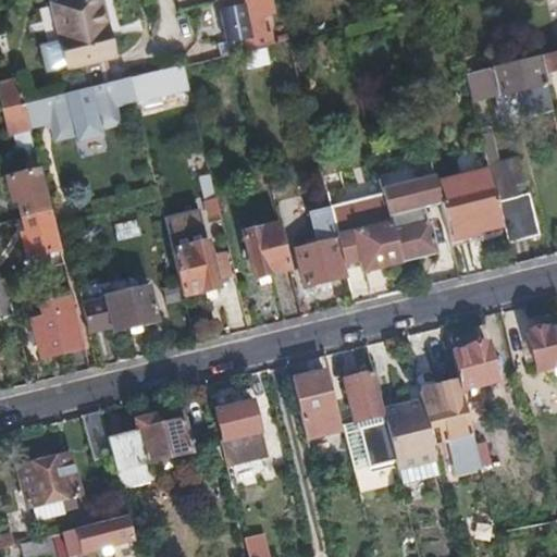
[(77,91),(113,82),(107,59),(119,56),(104,0),(62,0),(54,2),(77,91)]
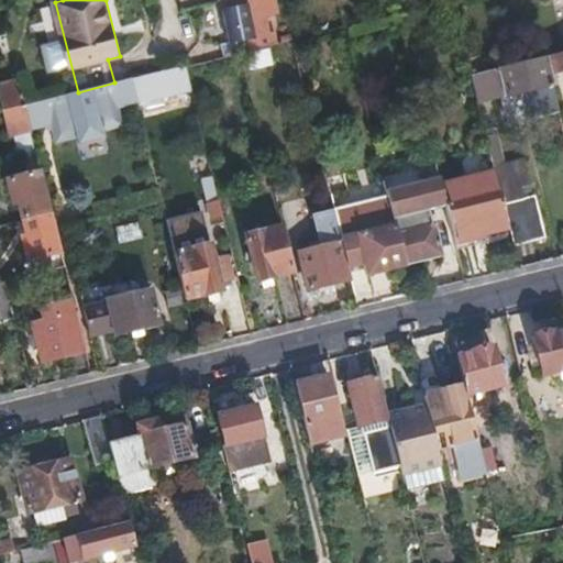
[(219,43),(223,57),(224,56),(240,53),(271,45),(269,39),(260,0),(223,0),(221,1),(229,41),(219,43)]
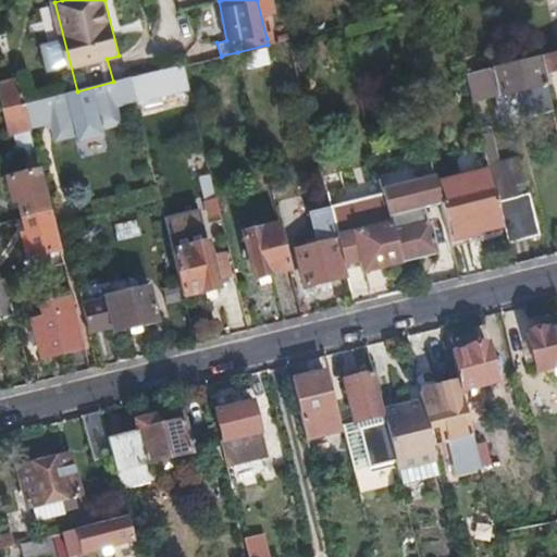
[(556,52),(543,57),(548,76),(556,74),(556,52)]
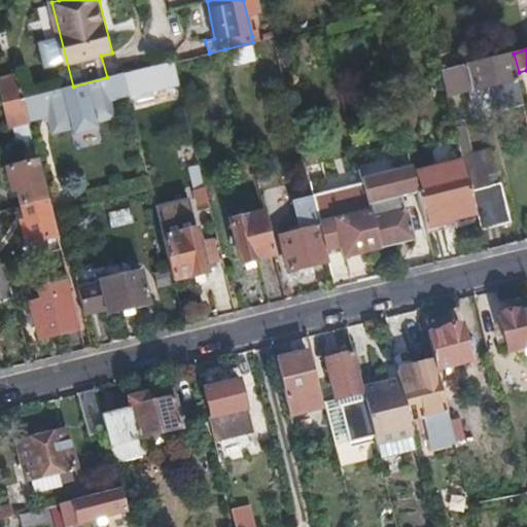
[(437,55),(442,71),(453,68),(450,53),(437,55)]
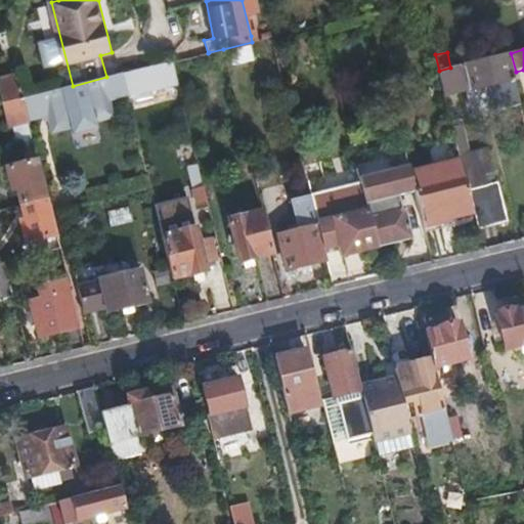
[(471,92),(518,81),(516,72),(511,53),(473,62),(450,68),(439,71),(450,118),(462,115),(456,91),(469,88),(471,92)]
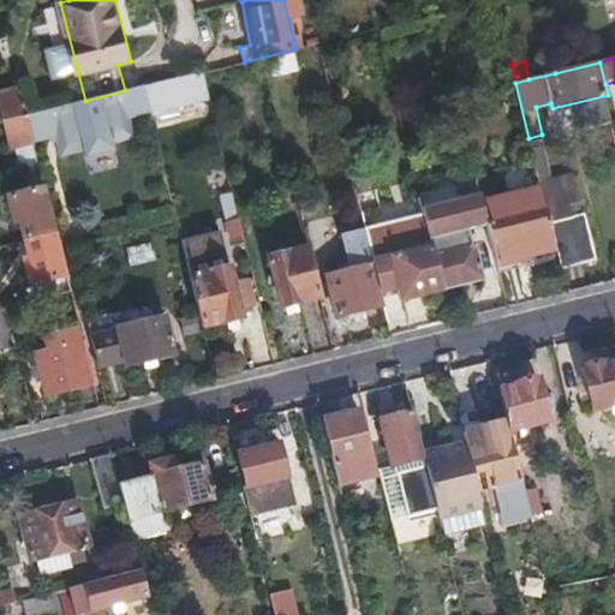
[(209,96),(203,72),(143,87),(149,111),(209,96)]
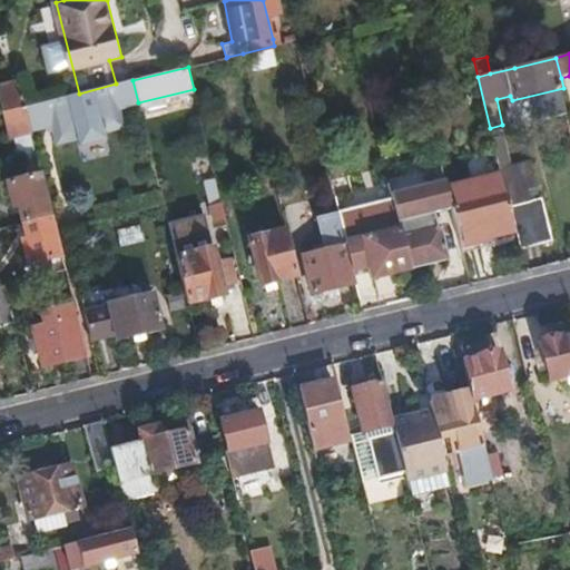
[(0,107),(7,137),(30,130),(29,127),(25,106),(18,78),(0,82),(0,107)]
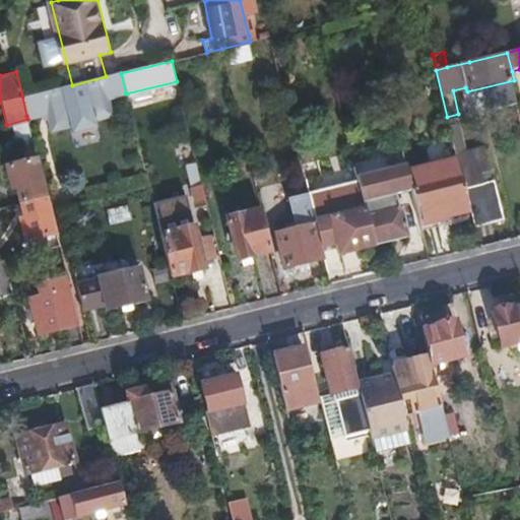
[(72,85),(22,96),(26,116),(45,112),(50,129),(111,116),(107,98),(126,93),(121,73),(119,73),(106,76),(72,85)]
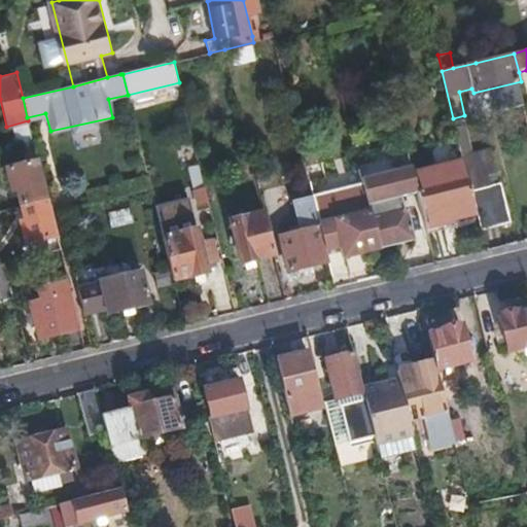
[(130,104),(136,126),(144,125),(138,102),(130,104)]
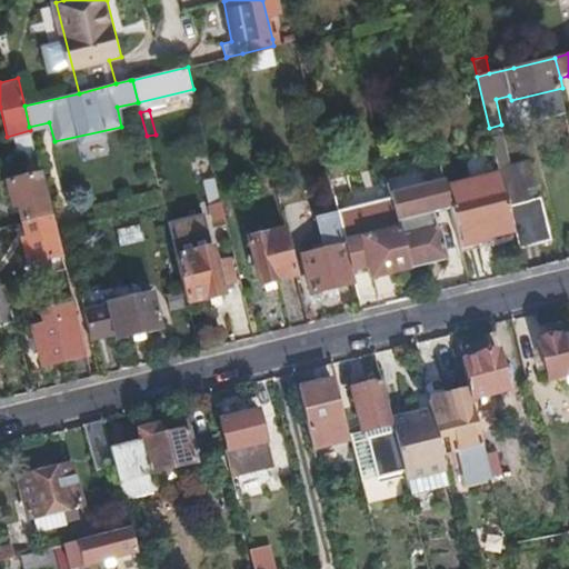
[(37,159),(25,161),(27,171),(39,168),(37,159)]
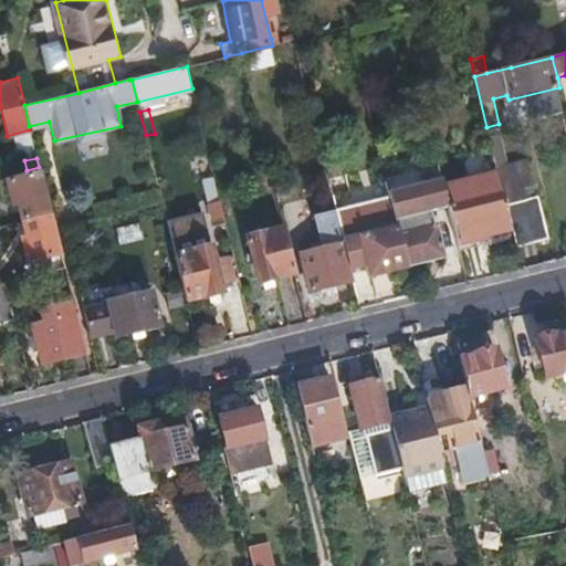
[(404,250),(407,266),(449,255),(443,234),(433,237),(431,229),(441,227),(440,221),(435,221),(431,208),(449,206),(443,182),(439,166),(385,179),(390,197),(404,250)]
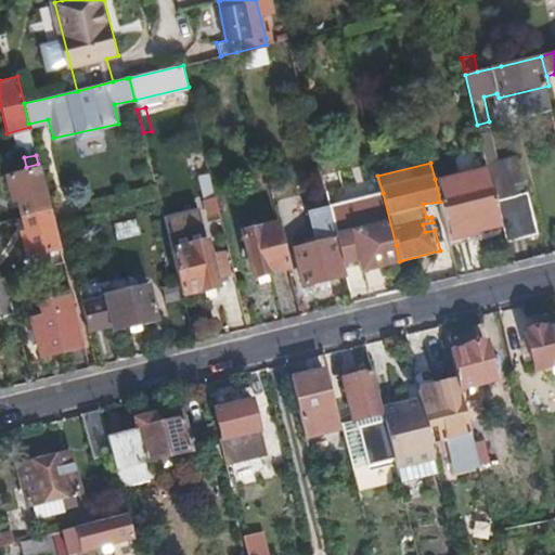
[(440,202),(449,237),(501,224),(498,210),(494,197),(487,166),(435,179),(440,202)]
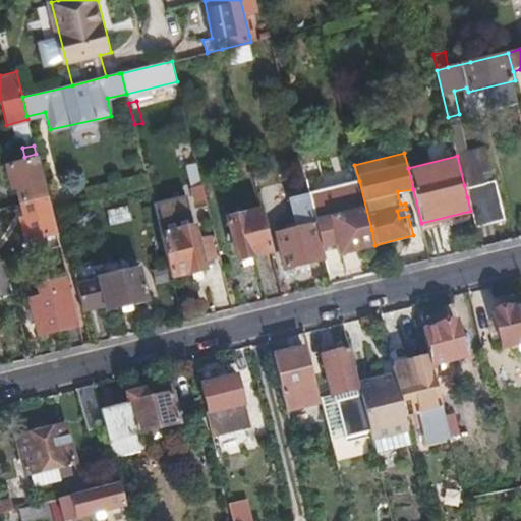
[(47,196),(37,158),(6,164),(11,186),(14,205),(47,196)]
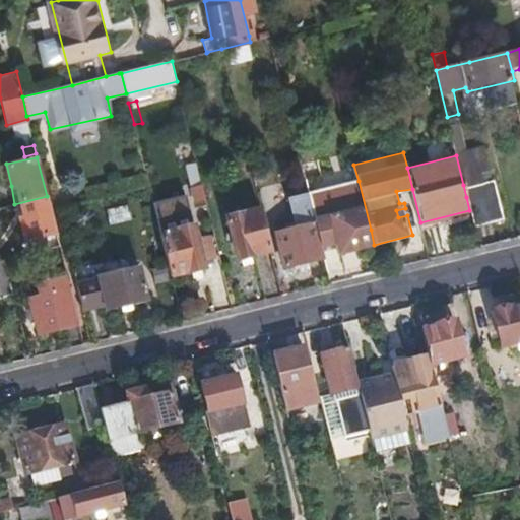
[(186,163),(191,186),(202,184),(196,160),(188,161),(186,163)]
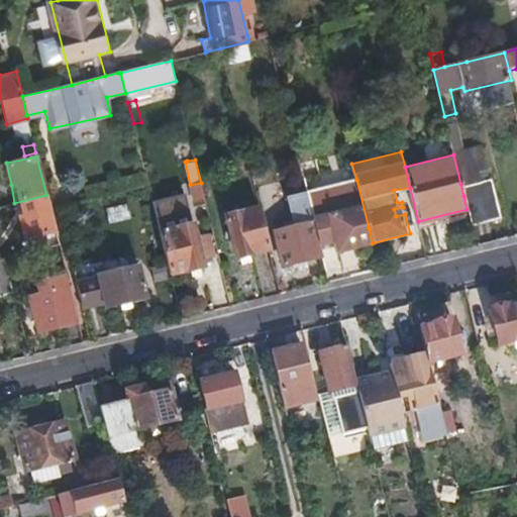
[(5,187),(11,185),(6,163),(1,165),(5,187)]
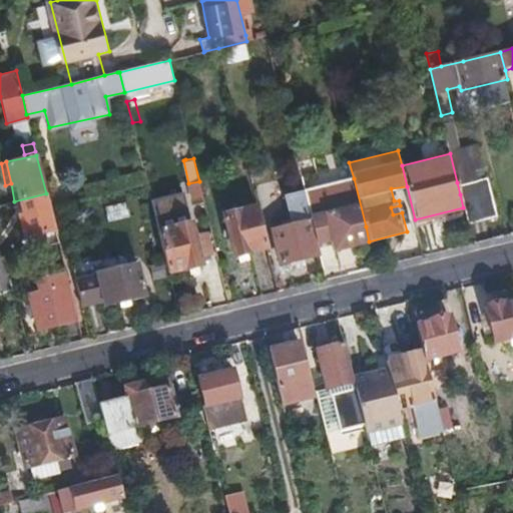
[(80,174),(83,183),(104,177),(102,169),(80,174)]
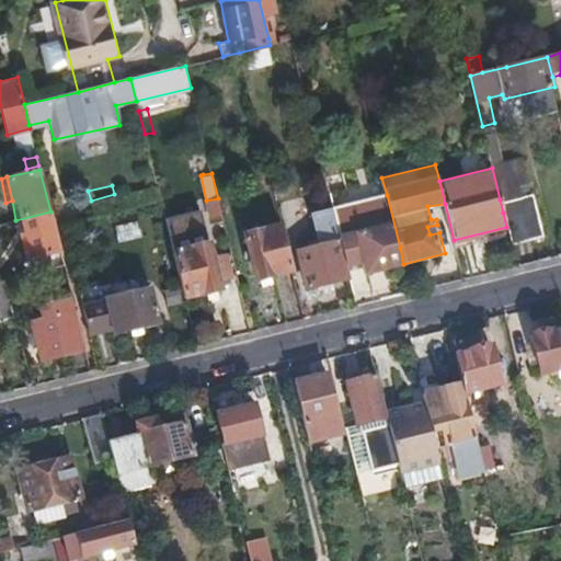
[(367,274),(403,264),(400,248),(387,195),(353,203),(350,189),(330,194),(340,231),(342,242),(346,263),(363,259),(367,274)]
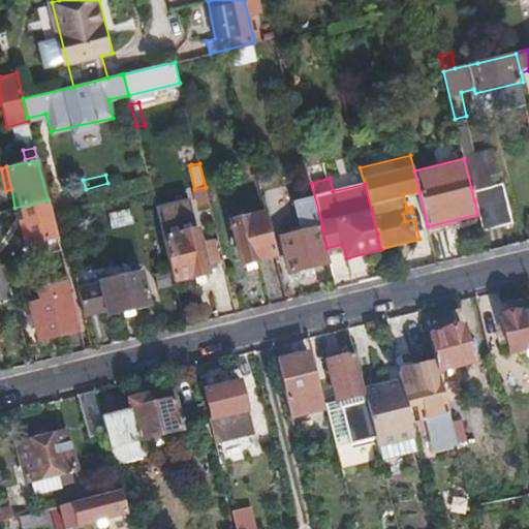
[(477,214),(483,230),(514,222),(503,181),(471,188),(474,200),(477,214)]
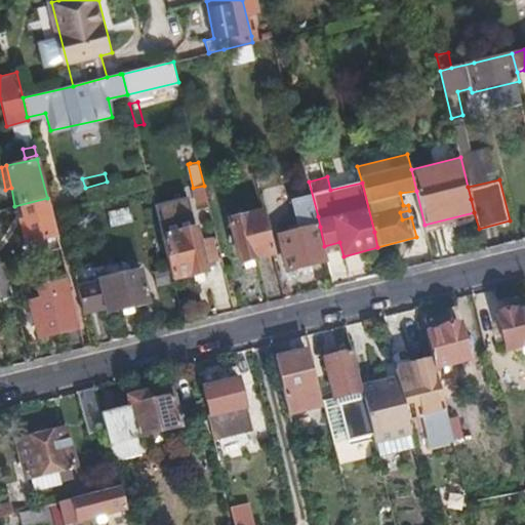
[(196,204),(207,202),(204,186),(193,188),(196,204)]
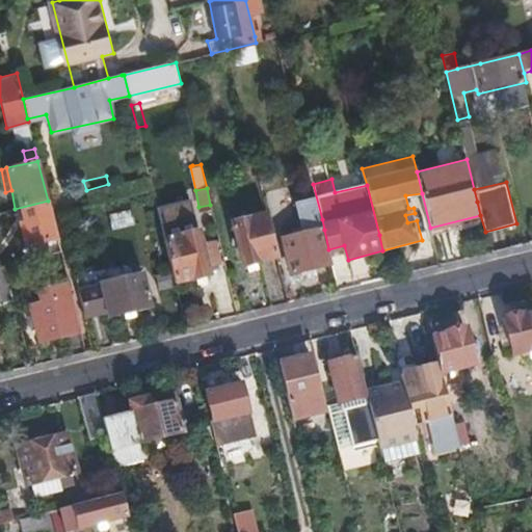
[(48,201),(15,209),(18,221),(25,246),(55,238),(48,201)]
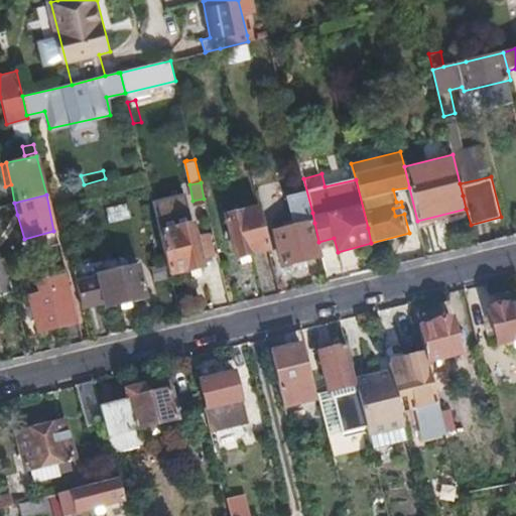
[(235,256),(268,248),(265,234),(258,207),(225,215),(235,256)]
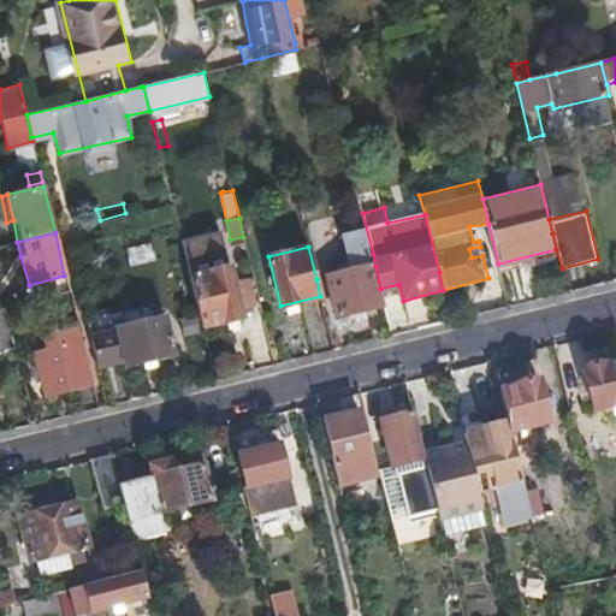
[(472,258),(483,255),(480,247),(469,249),(472,258)]
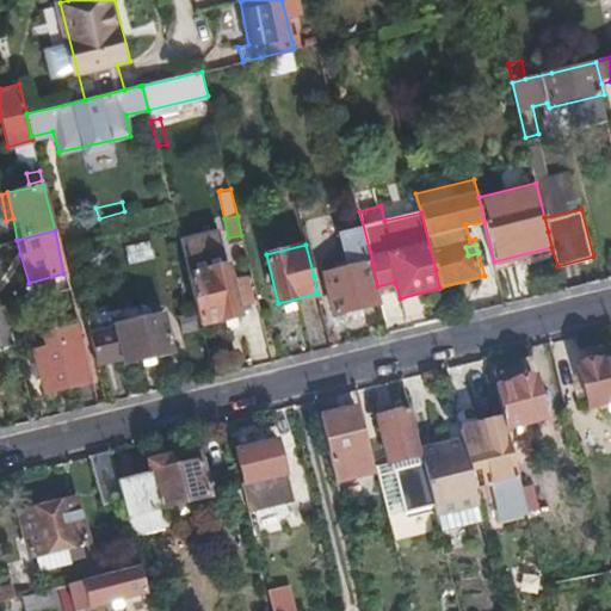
[(29,283),(20,254),(13,255),(22,285),(29,283)]
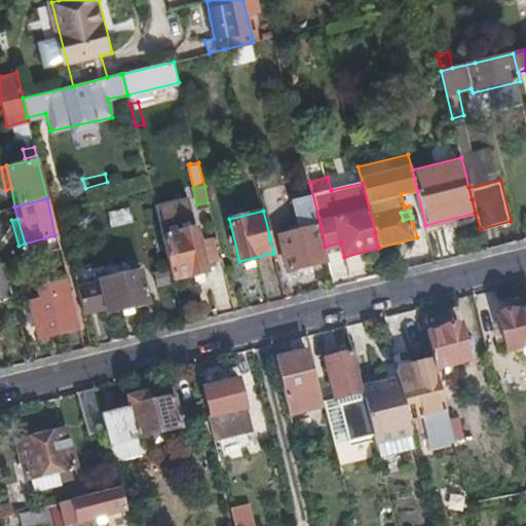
[(162,236),(174,279),(207,271),(195,227),(162,236)]
